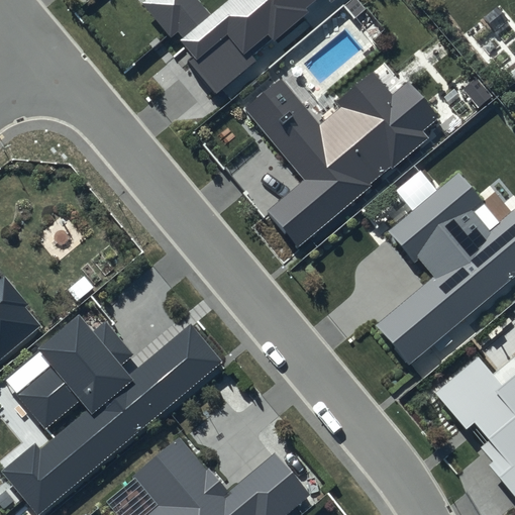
[(278,78),(244,108),(294,164),(289,169),(299,180),(267,209),(301,247),(440,121),(408,85),(395,97),(372,71),(317,121),(278,78)]
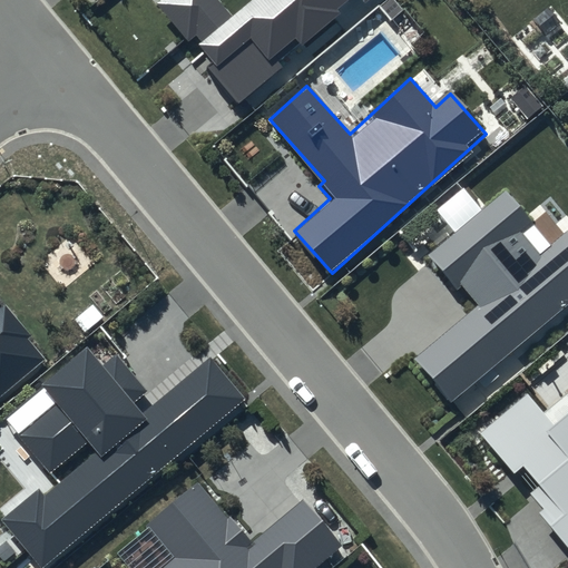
[(531,224),(499,188),(427,255),(475,307),(415,362),(463,414),(567,317),(567,237),(564,233),(545,251),(525,229),(531,224)]
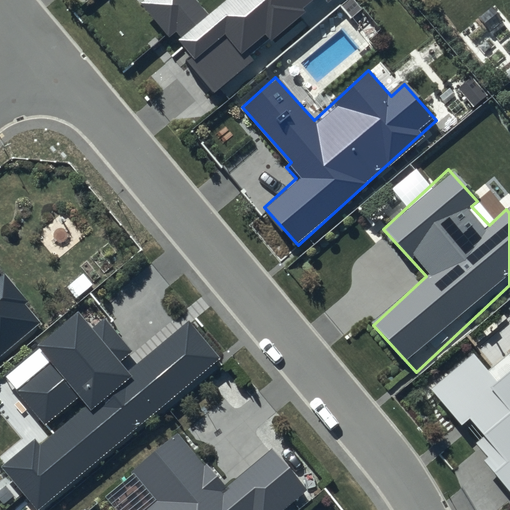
[(0,357),(41,328),(0,270),(0,357)]
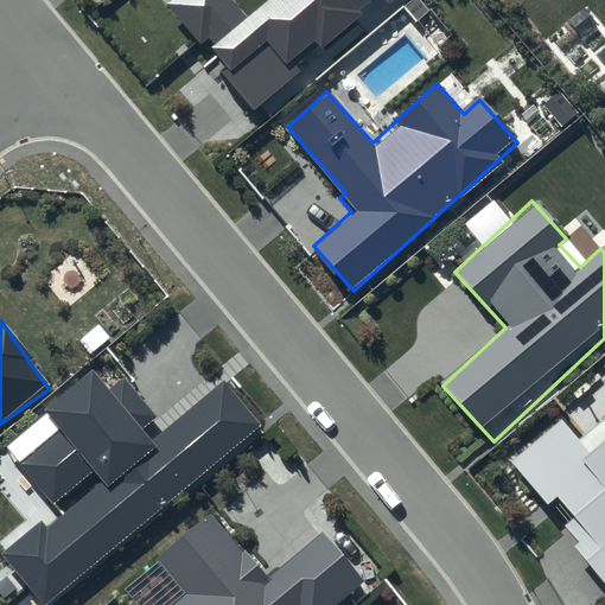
[(104,387),(91,371),(45,411),(53,420),(12,456),(55,508),(2,552),(46,604),(261,427),(222,380),(164,428),(119,375),(104,387)]
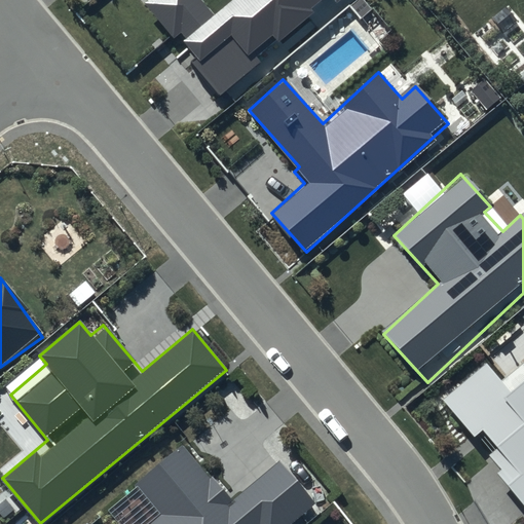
[(523,363),(501,380),(487,362),(443,399),(523,495),(523,363)]
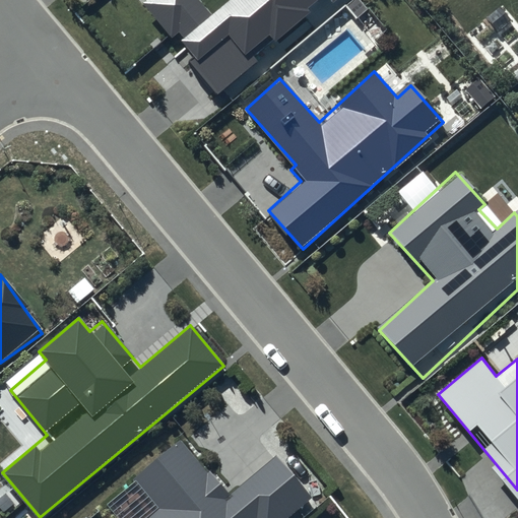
[(155,507),(148,513),(151,517),(289,517),(312,501),(275,455),(228,495),(179,434),(129,474),(155,507)]
